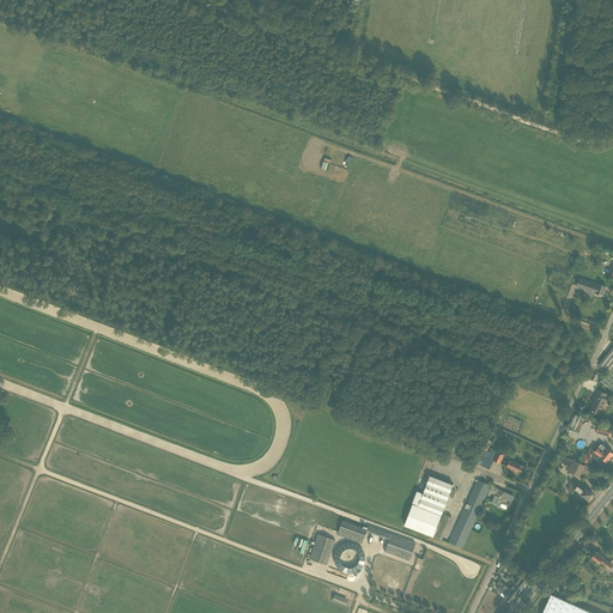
[(602,295),(606,286),(599,284),(598,285),(580,279),(577,286),(586,289),(583,293),(594,297),(595,292),(602,295)]
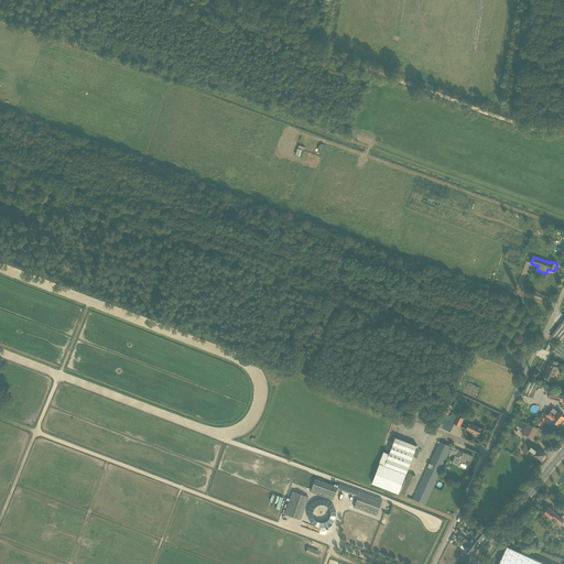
[(563,318),(551,335),(560,342),(563,336),(563,318)]
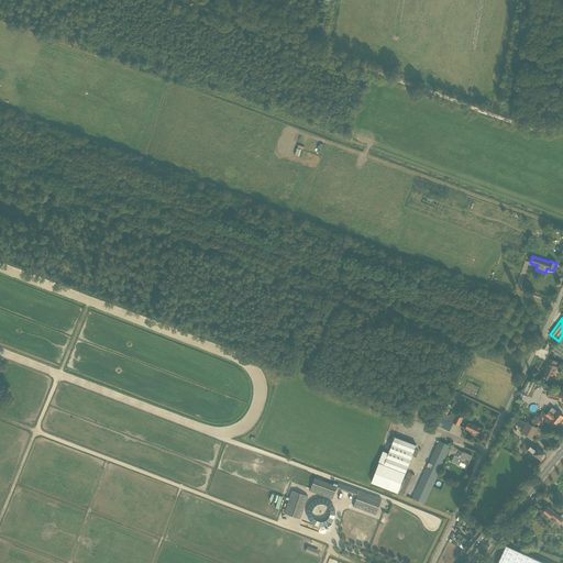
[(562,335),(559,341),(551,351),(562,360),(562,335)]
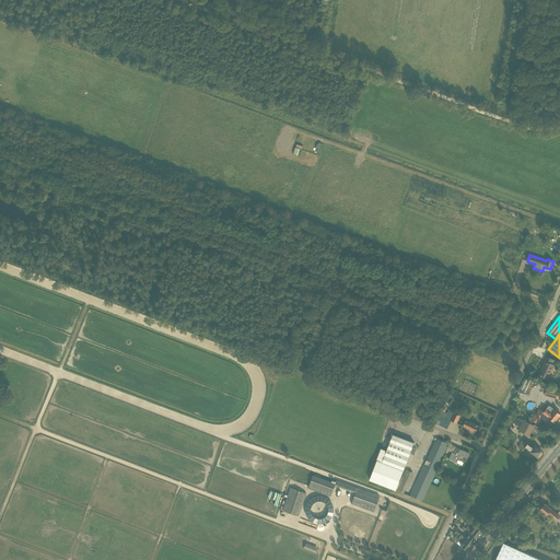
[(548,378),(553,368),(555,365),(552,364),(555,360),(547,357),(541,366),(543,366),(539,374),(548,378)]
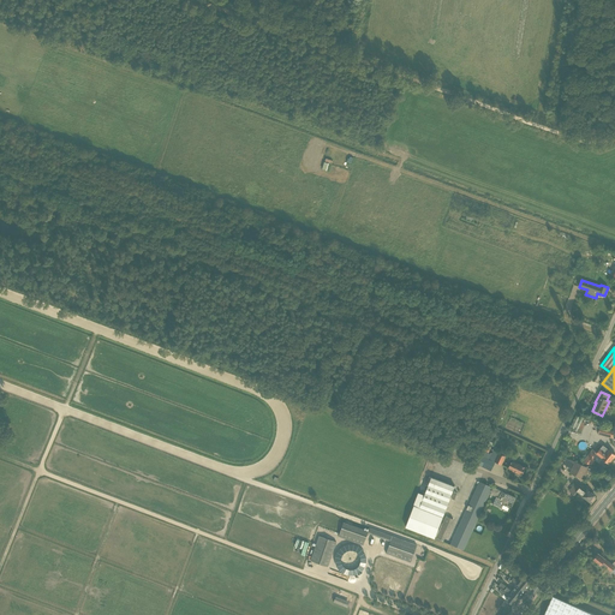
[(577,416),(569,429),(577,431),(578,429),(580,430),(584,423),(581,422),(583,419),(577,416)]
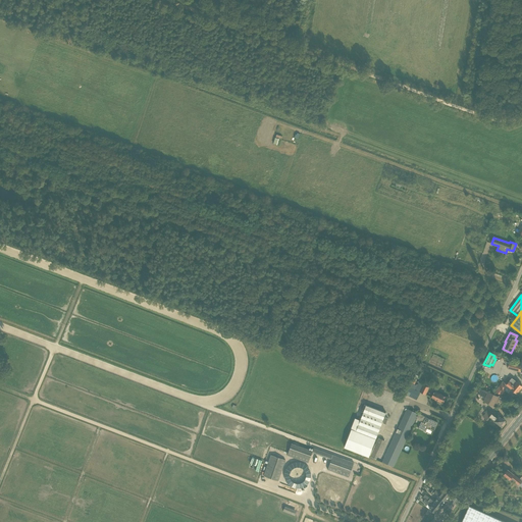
[(510,363),(508,368),(520,372),(521,366),(510,363)]
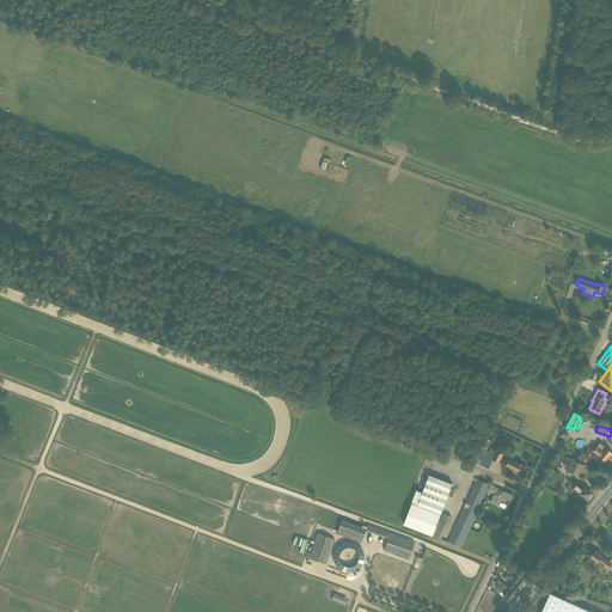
[(611,453),(611,452),(606,447),(600,442),(598,446),(594,451),(589,446),(580,459),(588,461),(593,456),(597,459),(599,457),(606,461),(611,453)]
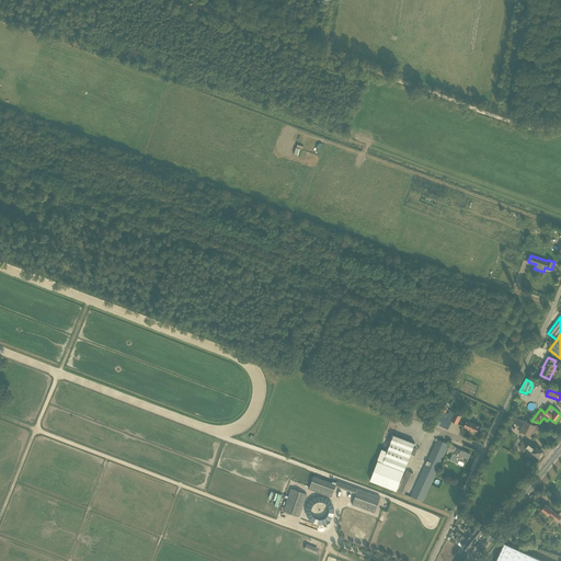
[(439,415),(436,424),(448,430),(451,422),(457,424),(461,416),(450,410),(448,413),(442,411),(439,415)]
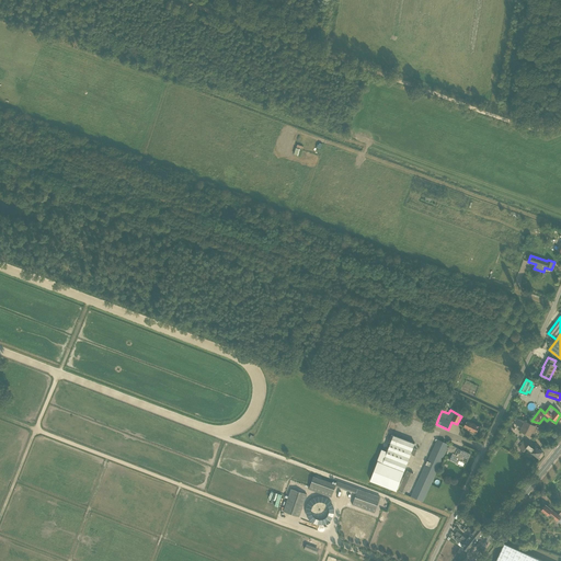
[(525,421),(519,419),(516,424),(522,427),(519,431),(533,437),(537,430),(540,432),(541,428),(536,425),(536,426),(525,421)]
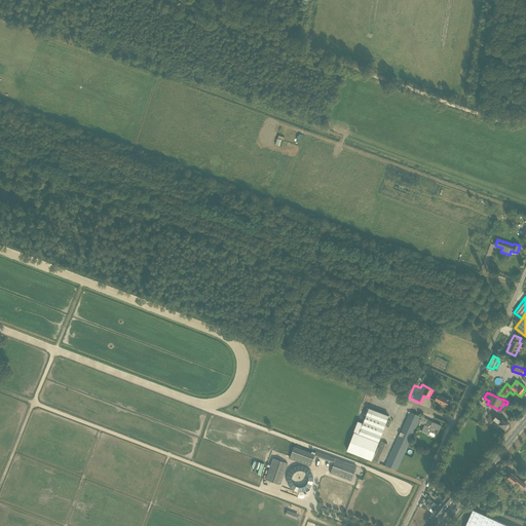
[(447,406),(450,400),(442,396),(441,397),(438,395),(435,400),(439,402),(447,406)]
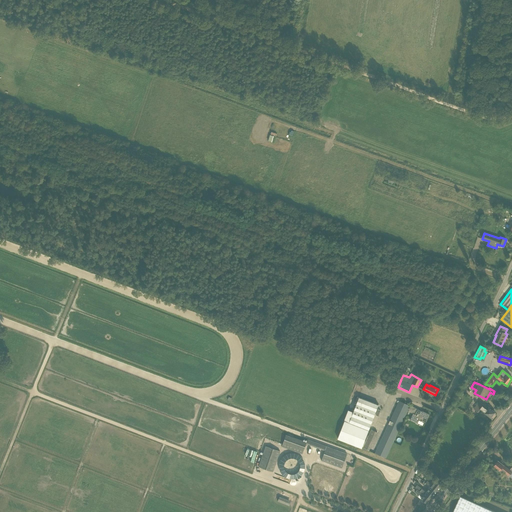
[(375,413),(378,407),(379,405),(359,398),(353,412),(348,410),(344,421),(345,421),(338,439),(362,448),(375,413)]
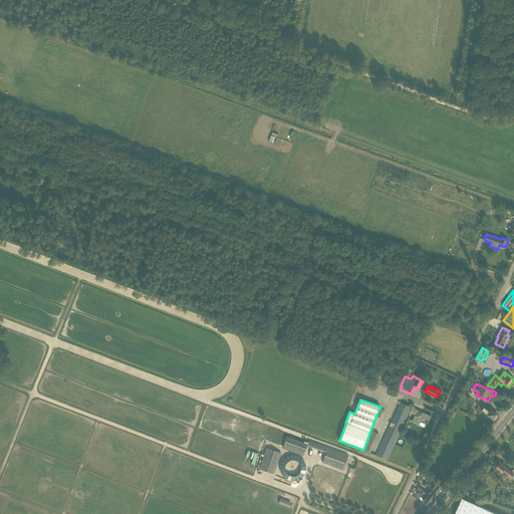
[(399,436),(412,408),(401,403),(376,455),(388,460),(399,436)]
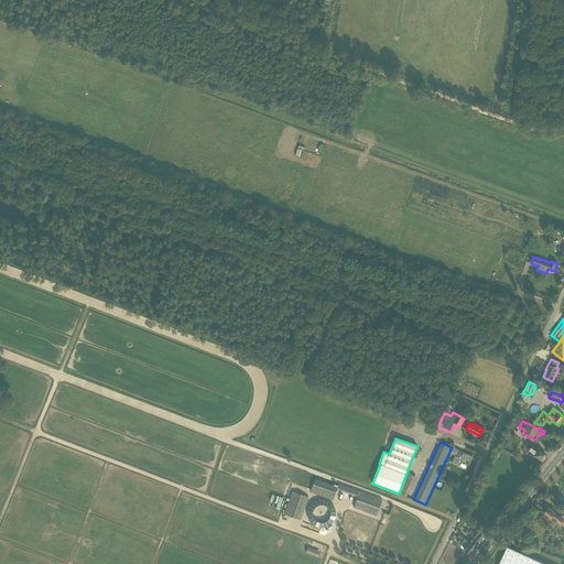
[(545,454),(544,453),(539,448),(538,449),(532,445),(528,442),(521,449),(528,455),(530,452),(541,461),(545,454)]
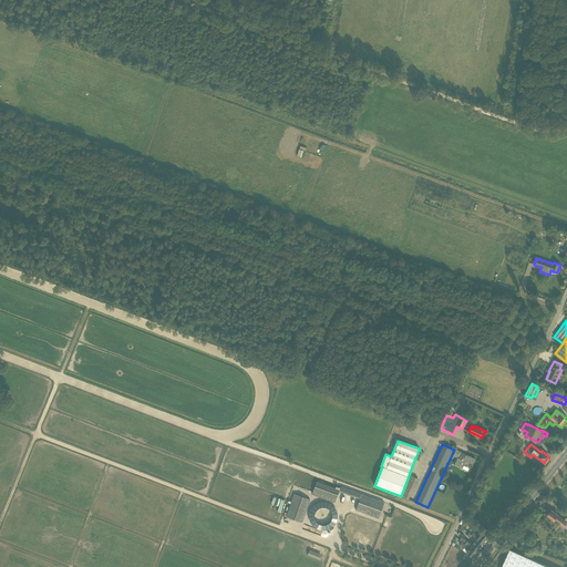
[(452,455),(456,457),(457,457),(454,465),(462,468),(463,464),(471,468),(476,459),(467,455),(462,453),(463,453),(455,449),(452,455)]
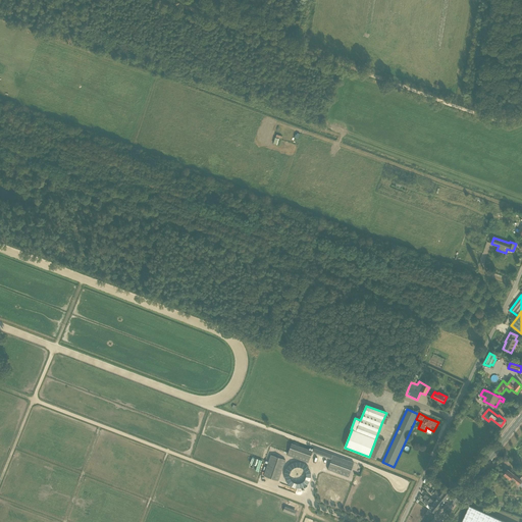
[(377,459),(385,440),(379,437),(371,457),(377,459)]
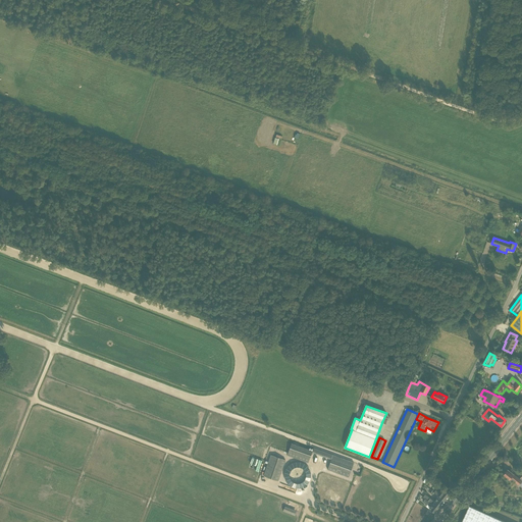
[(291,444),(288,455),(308,463),(312,452),(291,444)]
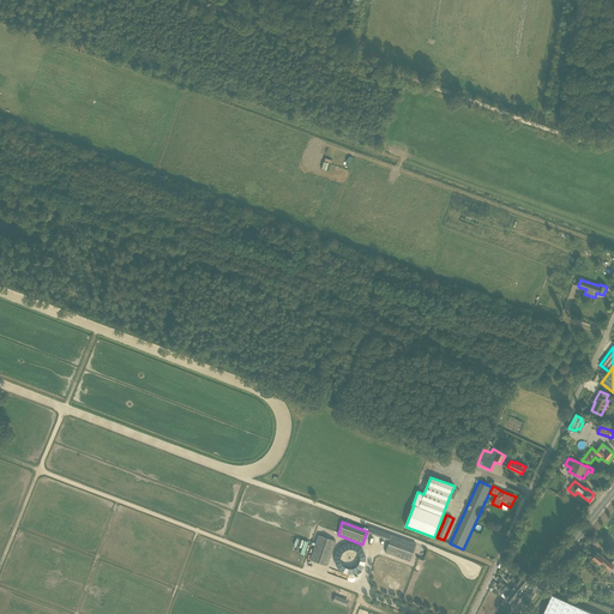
[(319,535),(309,560),(326,566),(336,541),(319,535)]
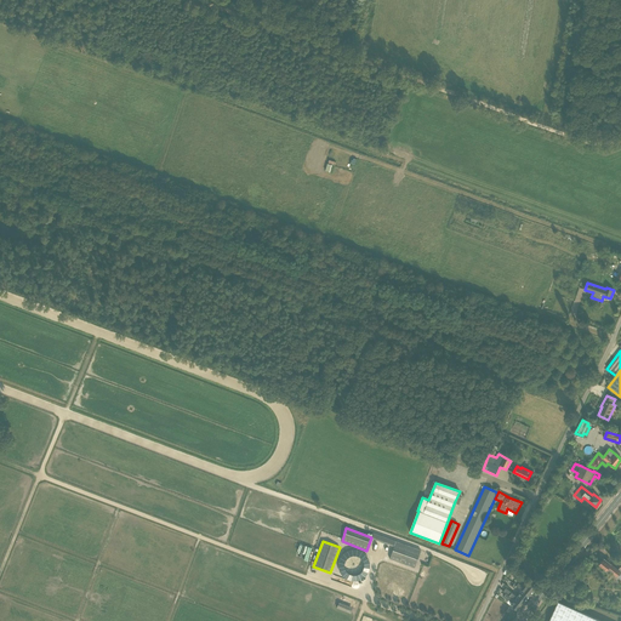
[(421,551),(396,541),(394,546),(389,559),(415,568),(421,551)]
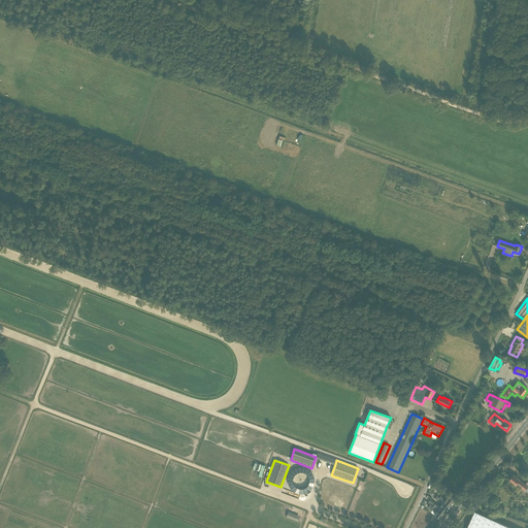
[(293,465),(286,488),(308,495),(316,472),(293,465)]
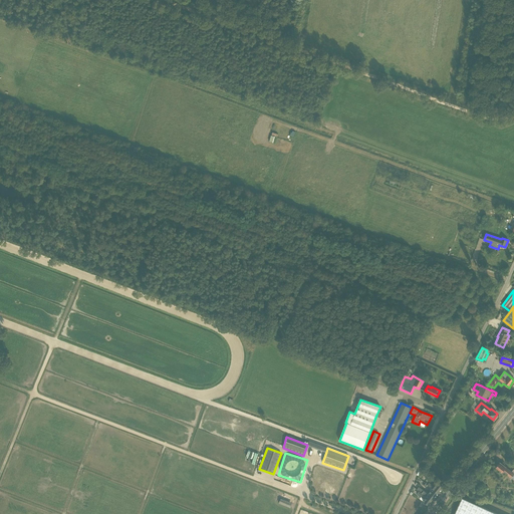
[(513,468),(511,472),(500,462),(496,467),(502,472),(503,471),(511,478),(513,479),(513,468)]
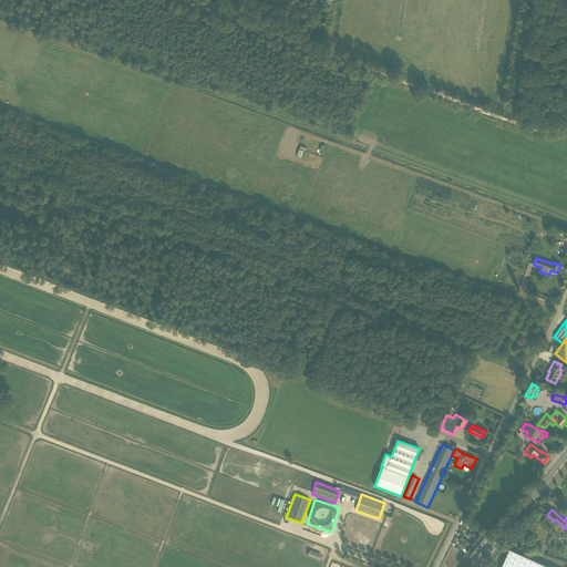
[(483,532),(481,535),(477,533),(476,534),(472,531),(470,533),(484,545),(490,537),(483,532)]
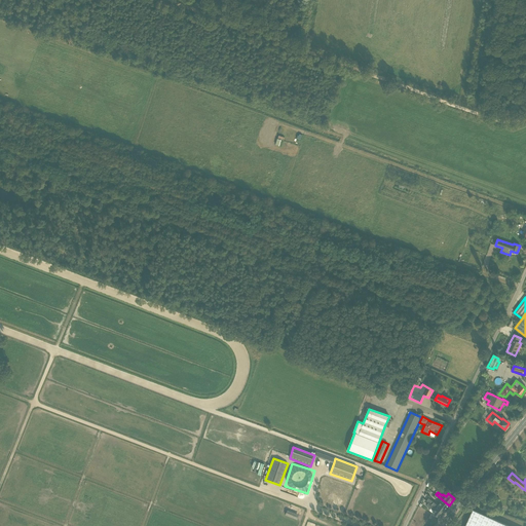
[(436,494),(434,496),(441,501),(439,503),(446,509),(449,505),(436,494)]
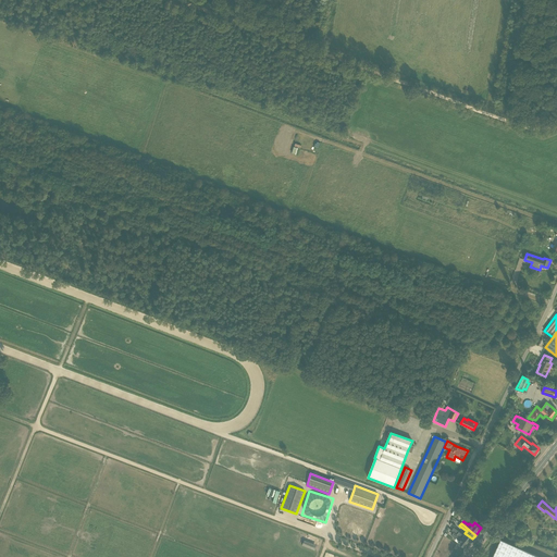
[(452,530),(455,532),(454,532),(469,543),(472,539),(465,533),(463,535),(454,528),(452,530)]
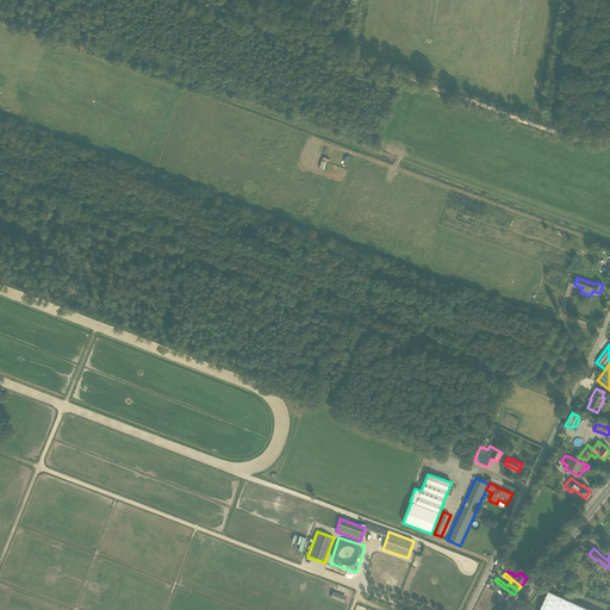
[(502,595),(509,601),(514,595),(497,583),(496,585),(504,592),(502,595)]
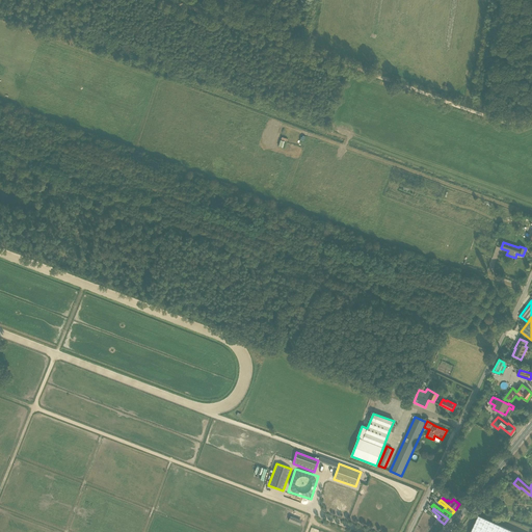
[(512,531),(477,515),(469,531),(512,531)]
